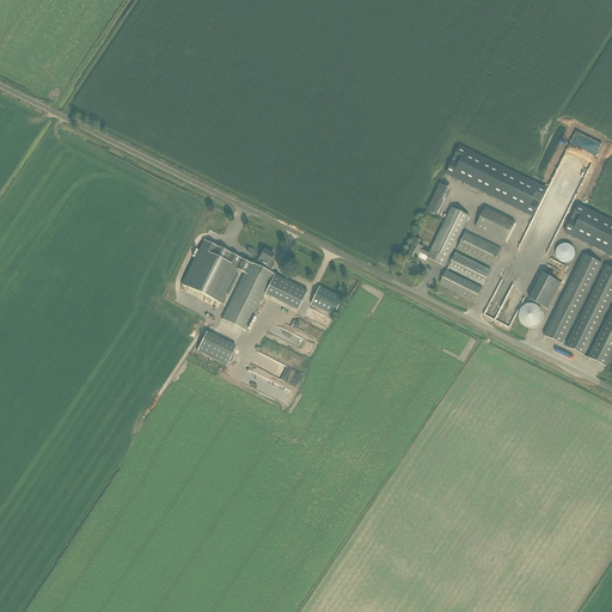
[(588,173),(600,145),(582,136),(580,141),(577,145),(579,145),(576,151),(574,155),(565,152),(561,163),(588,173)]
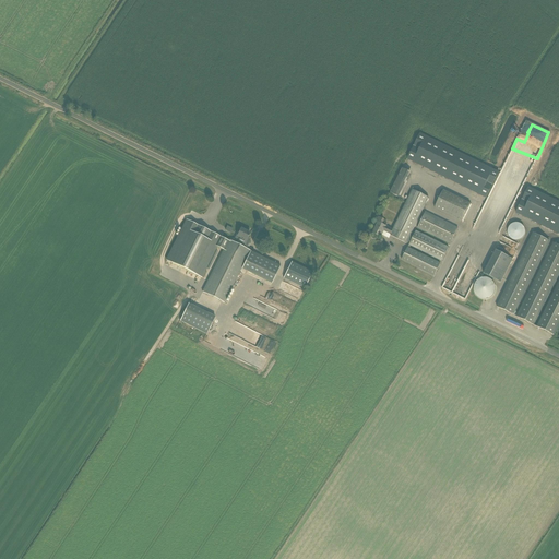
[(407,158),(487,198),(499,173),(419,133),(407,158)]
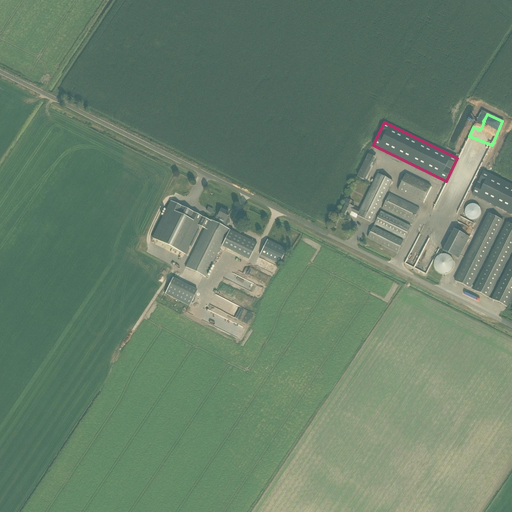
[(363,180),(374,158),(369,155),(357,177),(363,180)]
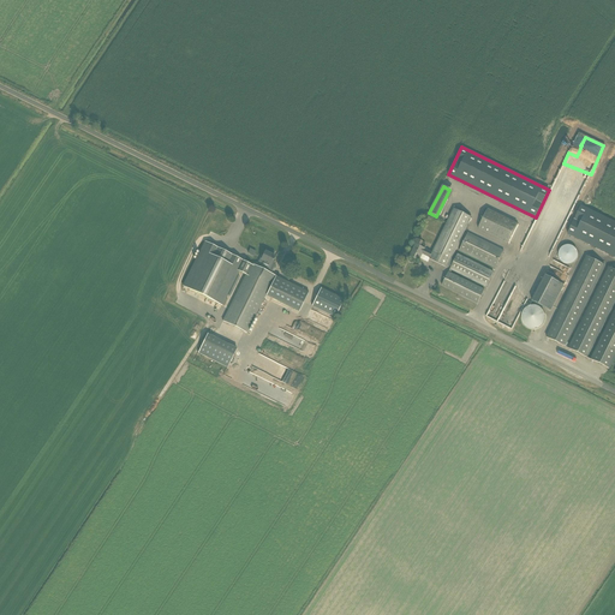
[(614,222),(581,207),(567,234),(614,257),(614,222)]
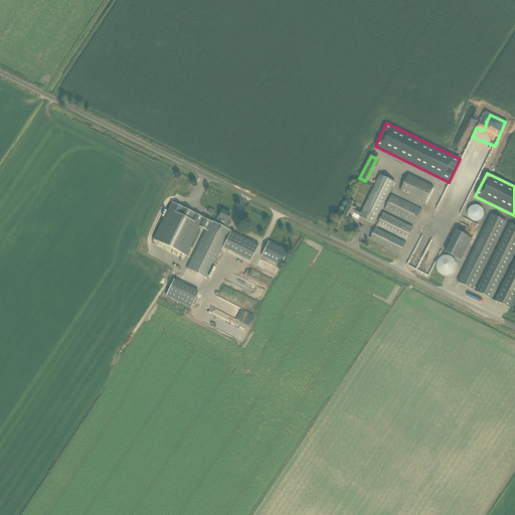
[(344,215),(350,219),(353,213),(359,216),(374,224),(375,223),(377,224),(377,225),(376,226),(407,240),(409,236),(413,228),(383,213),(382,215),(380,218),(378,217),(394,182),(393,182),(380,175),(371,193),(362,212),(355,209),(357,206),(356,205),(356,204),(354,203),(349,200),(346,205),(348,206),(346,209),(347,210),(346,211),(344,215)]
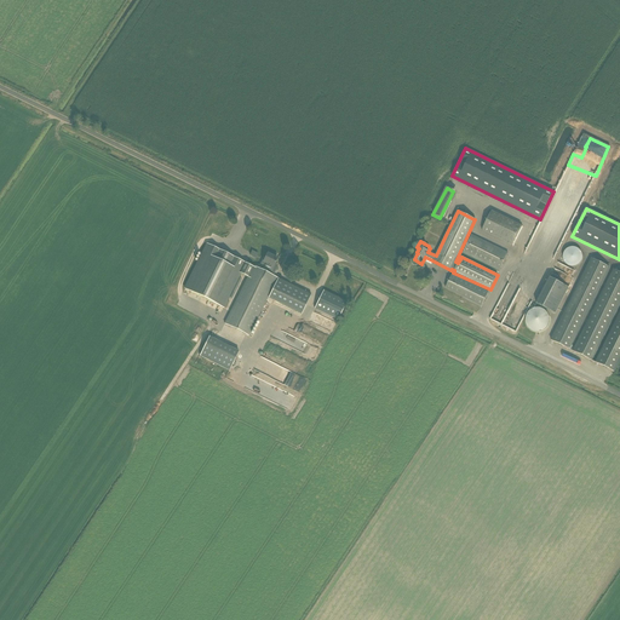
[(482,231),(512,246),(522,227),(522,225),(492,211),(492,212),(489,217),(482,231)]
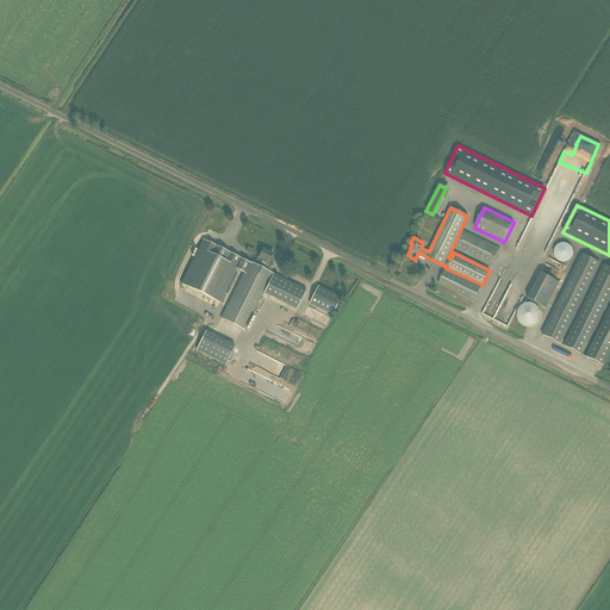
[(491,267),(500,249),(465,231),(461,240),(455,249),(491,267)]
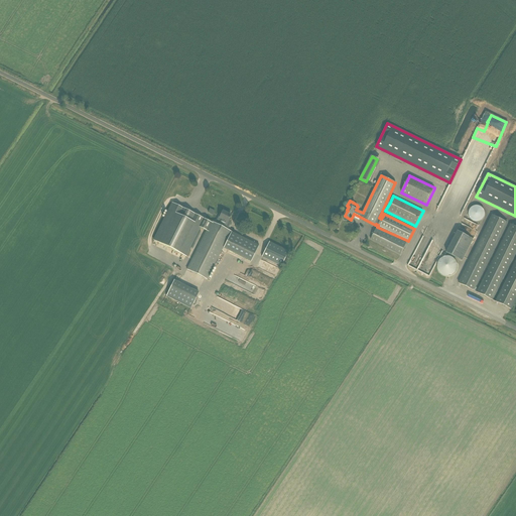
[(231,216),(223,212),(220,216),(217,221),(218,221),(217,225),(216,225),(211,222),(211,223),(171,203),(153,240),(186,257),(201,229),(206,232),(186,270),(208,280),(223,249),(251,262),(259,246),(231,232),(226,229),(225,229),(227,223),(228,223),(229,220),(231,216)]
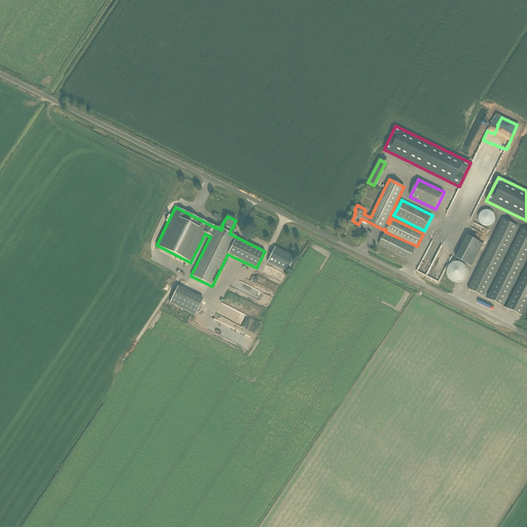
[(496,219),(496,217),(496,215),(495,214),(494,213),(493,212),(491,211),(489,210),(488,210),(486,210),(485,211),(483,212),(482,213),(481,214),(480,215),(480,217),(479,219),(479,220),(480,222),(481,224),(482,225),(483,226),(484,227),(485,227),(487,227),(489,227),(491,227),(492,226),(493,225),(495,224),(495,222),(496,221),(496,219)]
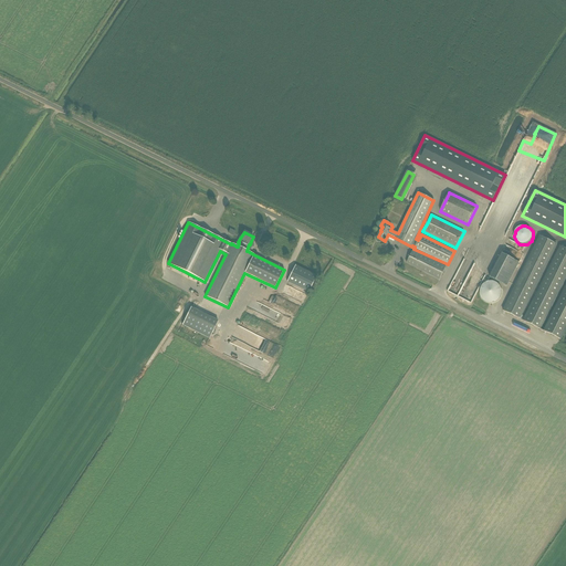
[(565,284),(545,327),(543,325),(565,278),(565,249),(559,247),(525,316),(522,315),(557,244),(540,237),(503,311),(561,339),(565,327),(565,284)]
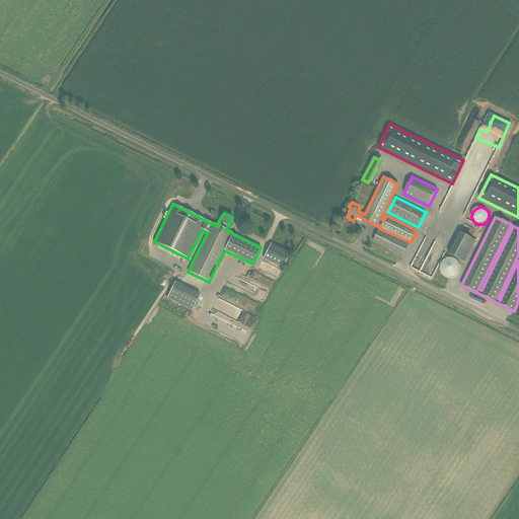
[(373,241),(403,256),(409,245),(378,231),(373,241)]
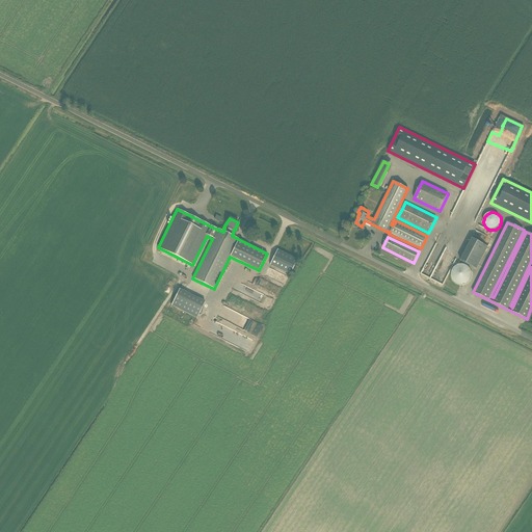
[(476,269),(487,247),(472,239),(460,261),(476,269)]
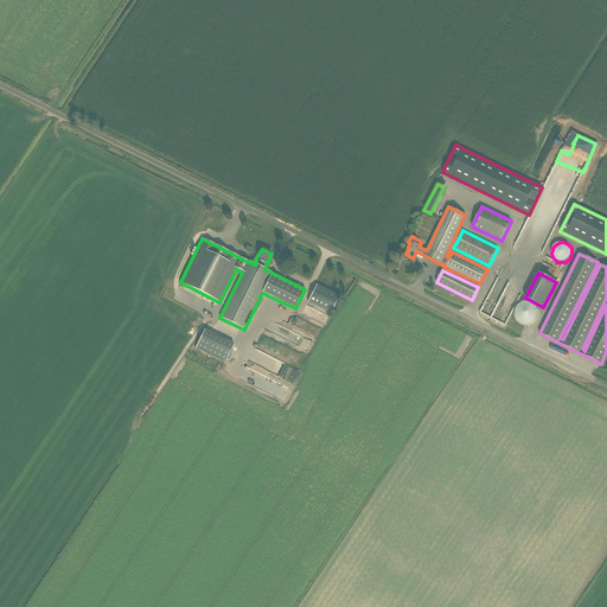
[(506,283),(490,319),(505,326),(519,295),(516,293),(518,288),(506,283)]
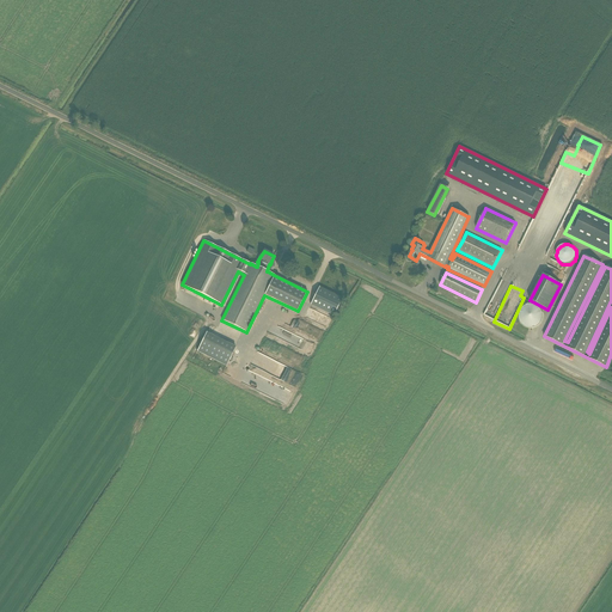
[(319,287),(310,305),(334,317),(342,299),(319,287)]
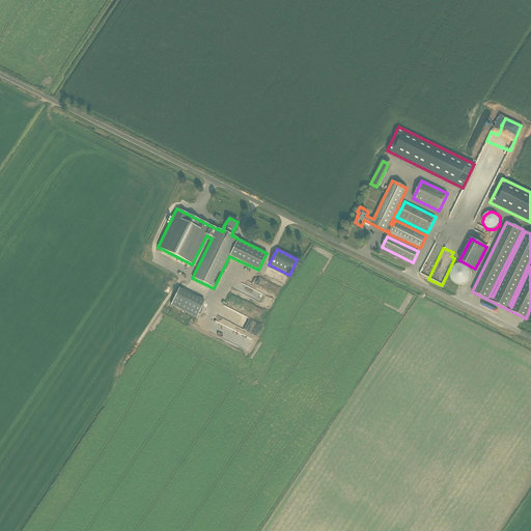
[(196,317),(203,300),(177,288),(169,306),(196,317)]
